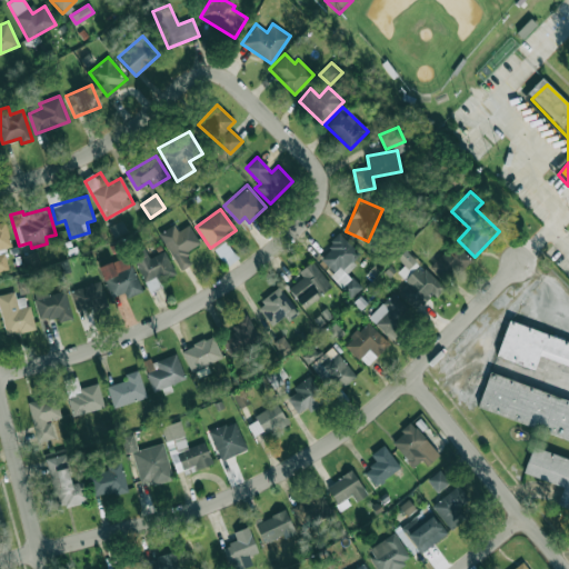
[(0,270),(8,269),(3,249),(11,248),(6,222),(0,223),(0,270)]
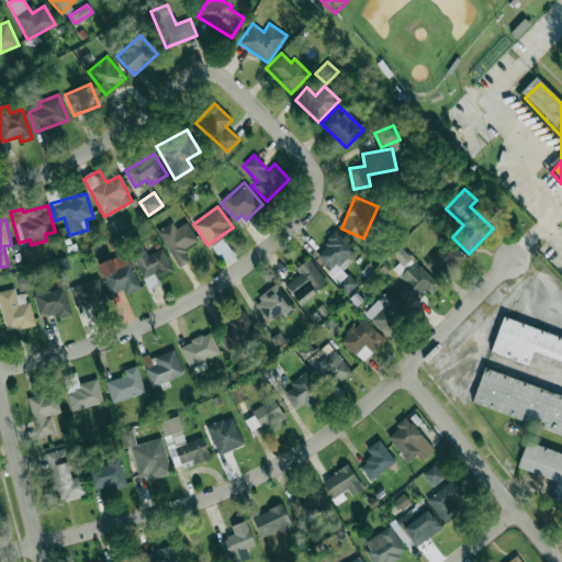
[(176,228),(171,222),(156,231),(178,267),(189,260),(182,249),(198,240),(186,222),(176,228)]
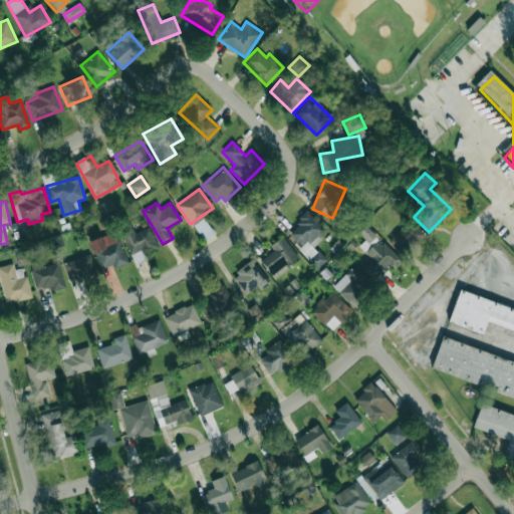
[(326,230),(307,212),(287,232),(302,246),(298,250),(317,269),(326,259),(312,245),(326,230)]
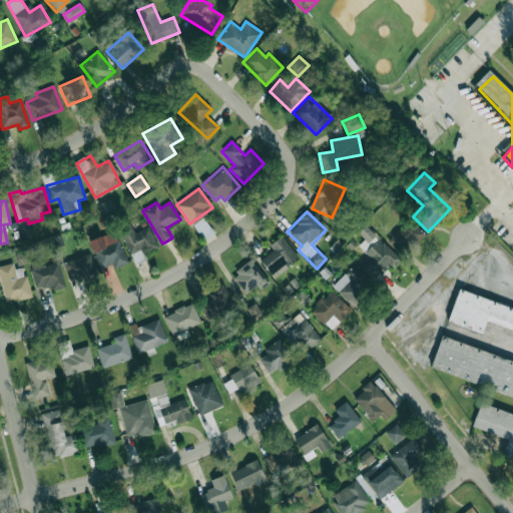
[(388,240),(403,255),(424,232),(408,218),(388,240)]
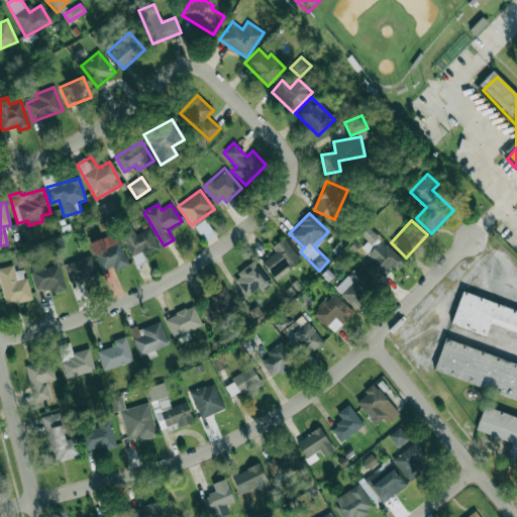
[(160,248),(149,227),(134,234),(131,226),(119,231),(135,266),(147,261),(144,255),(160,248)]
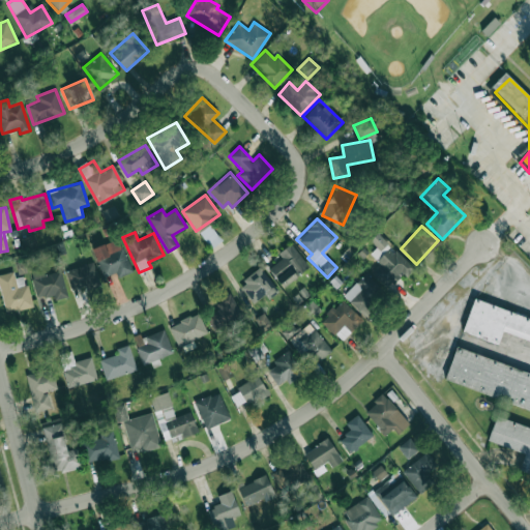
[(118,277),(133,271),(118,237),(91,249),(104,277),(116,271),(118,277)]
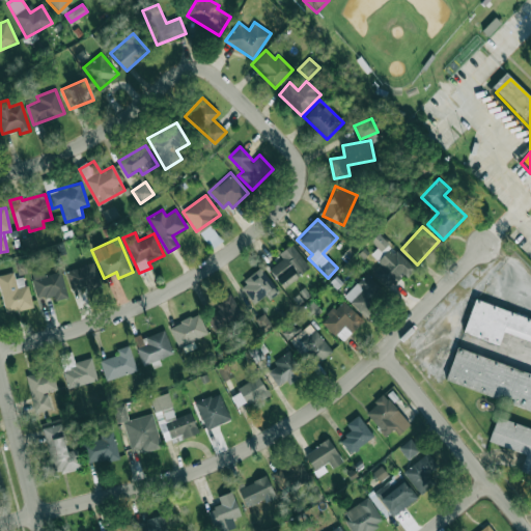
[(269,268),(281,287),(309,269),(292,244),(278,253),(282,259),(269,268)]
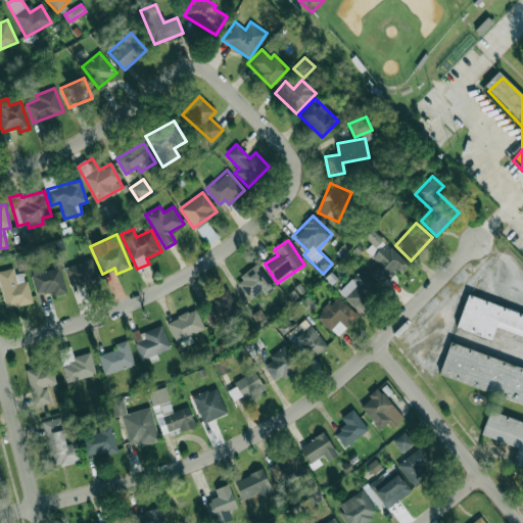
[(373,258),(376,262),(368,271),(384,286),(406,262),(386,243),(373,258)]
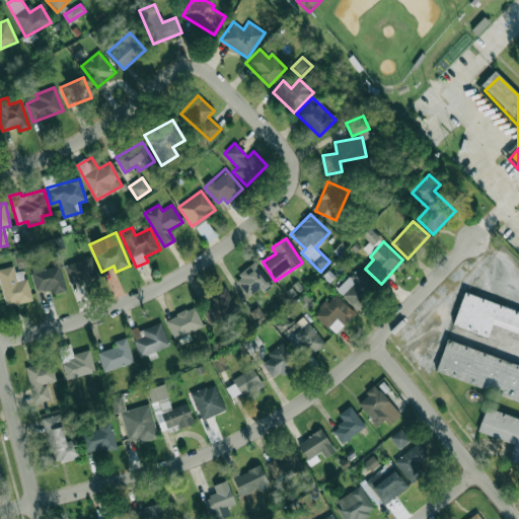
[(85,282),(98,278),(91,256),(64,265),(70,284),(84,280),(85,282)]
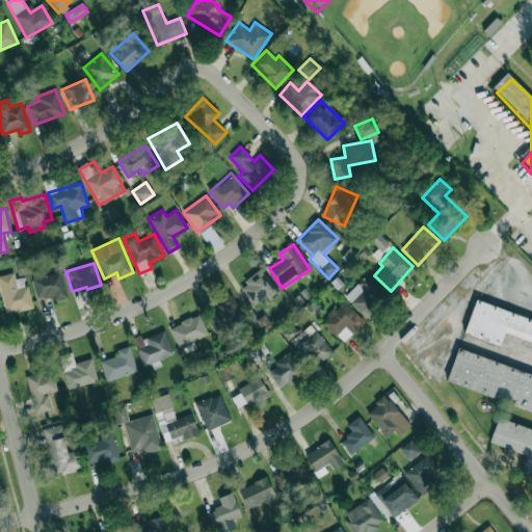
[(239,286),(254,304),(265,295),(269,300),(280,292),(261,269),(239,286)]
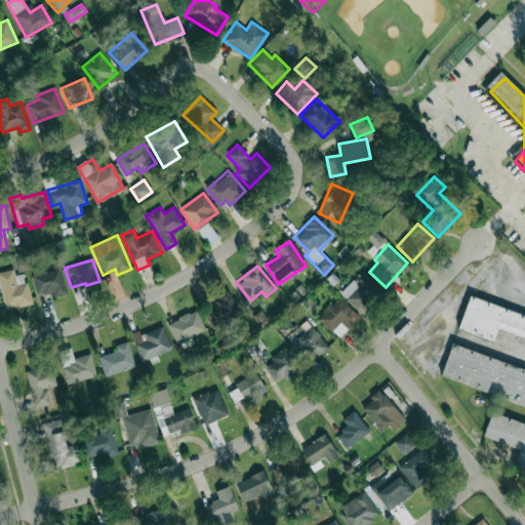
[(31,303),(24,273),(14,275),(12,269),(0,272),(0,287),(6,310),(31,303)]
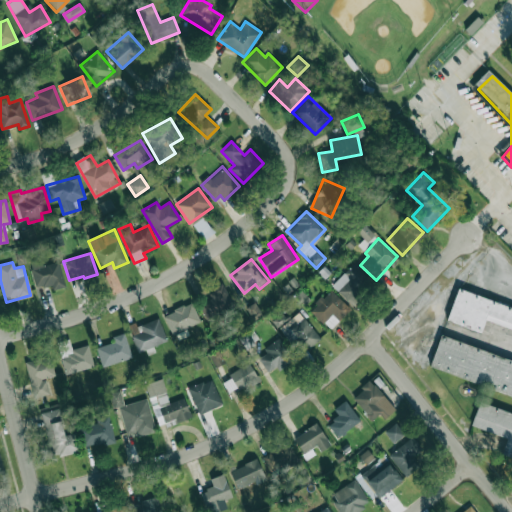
[(34,288),(52,286),(52,289),(63,287),(60,263),(31,266),(34,288)]
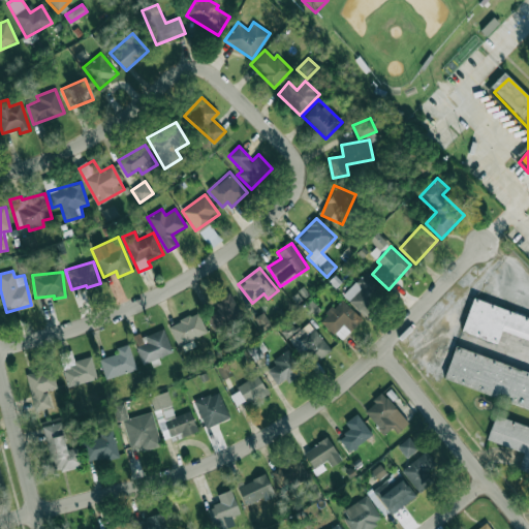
[(364,314),(384,291),(364,272),(342,294),(364,314)]
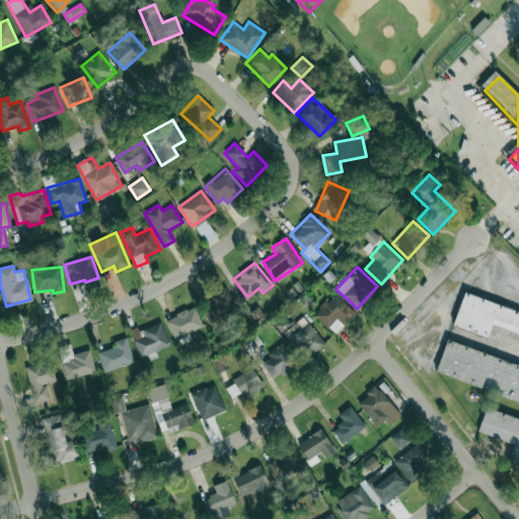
[(214,302),(202,308),(210,324),(237,310),(225,287),(210,295),(214,302)]
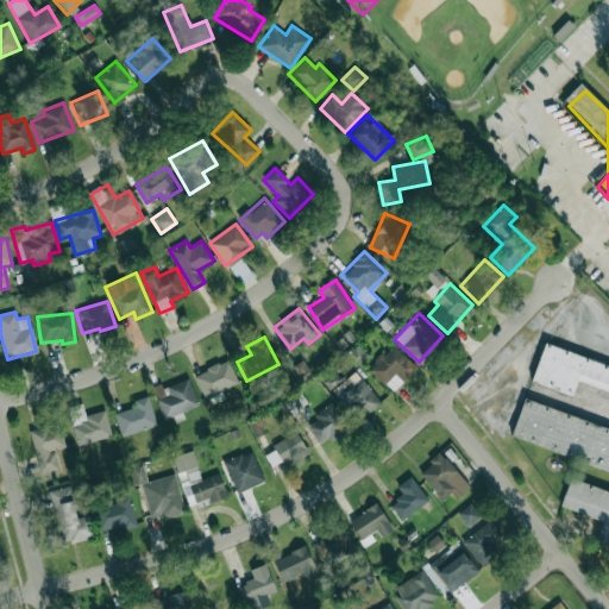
[(368,369),(393,393),(416,366),(391,344),(368,369)]
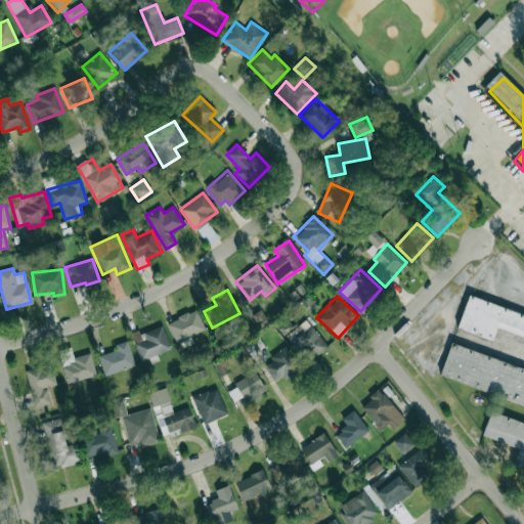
[(457,329),(492,339),(495,329),(523,337),(523,315),(467,298),(457,329)]
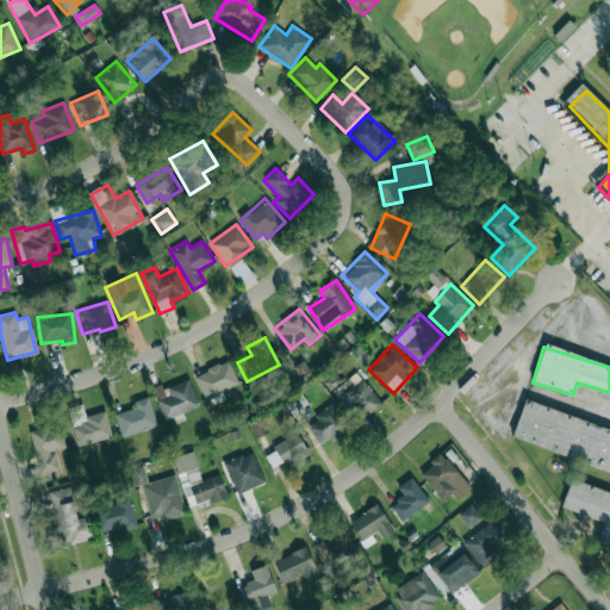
[(238,385),(230,361),(194,373),(203,398),(238,385)]
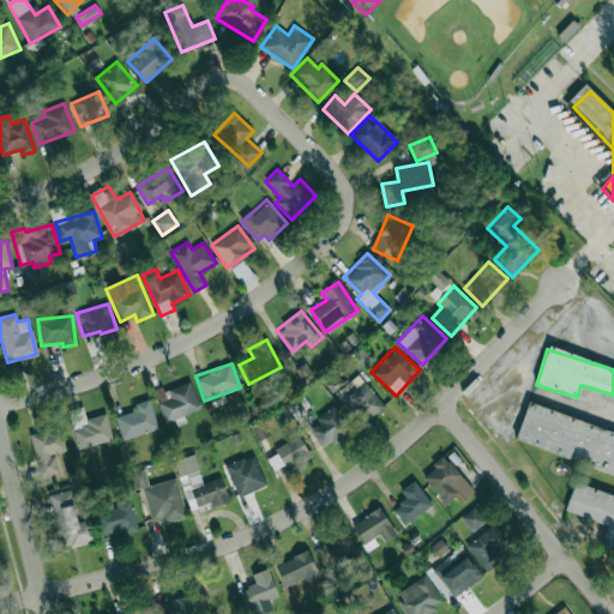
[(336,395),(357,426),(384,408),(362,377),(336,395)]
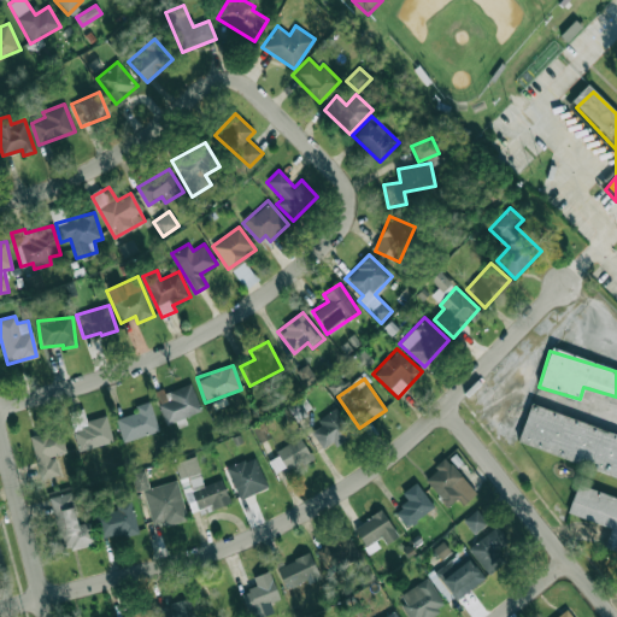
[(183,417),(201,410),(191,382),(156,397),(168,428),(186,421),(183,417)]
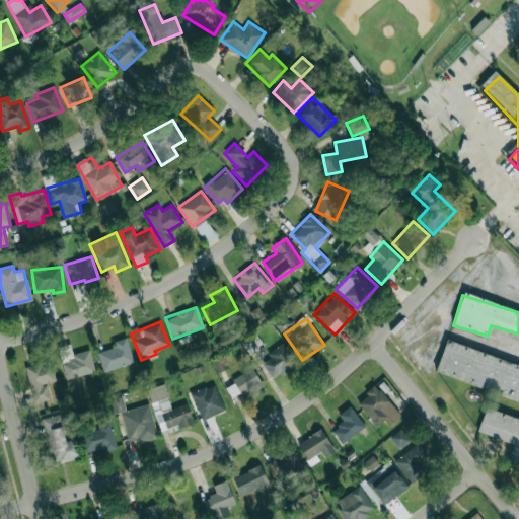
[(103,372),(134,362),(126,338),(114,341),(115,347),(97,352),(103,372)]
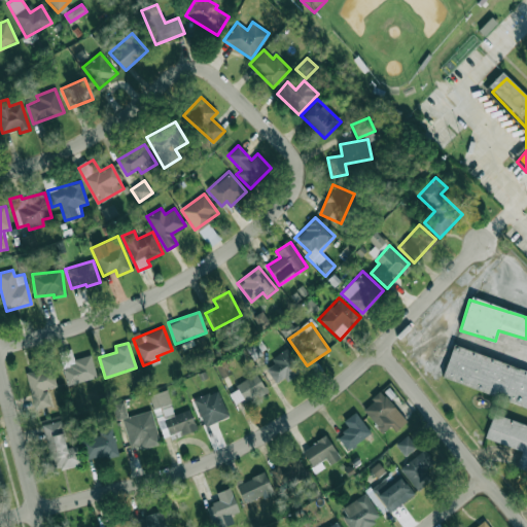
[(442,379),(526,406),(526,423),(492,413),(485,438),(522,450),(517,466),(526,470),(526,371),(452,347),(442,379)]
